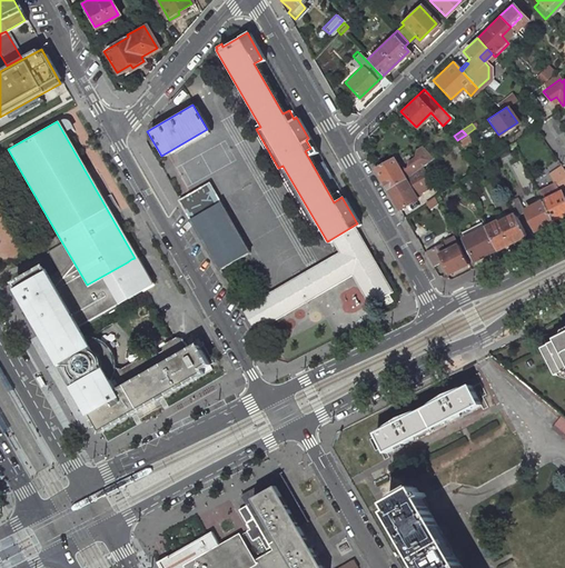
[(469,140),(466,135),(457,140),(453,142),(457,149),(469,140)]
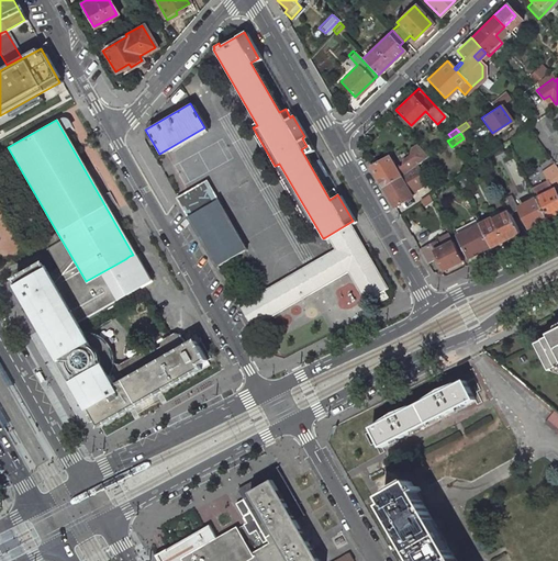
[(380,187),(398,176),(411,167),(421,159),(426,156),(412,142),(408,146),(406,154),(400,159),(399,165),(398,166),(393,165),(391,166),(386,155),(368,166),(380,187)]
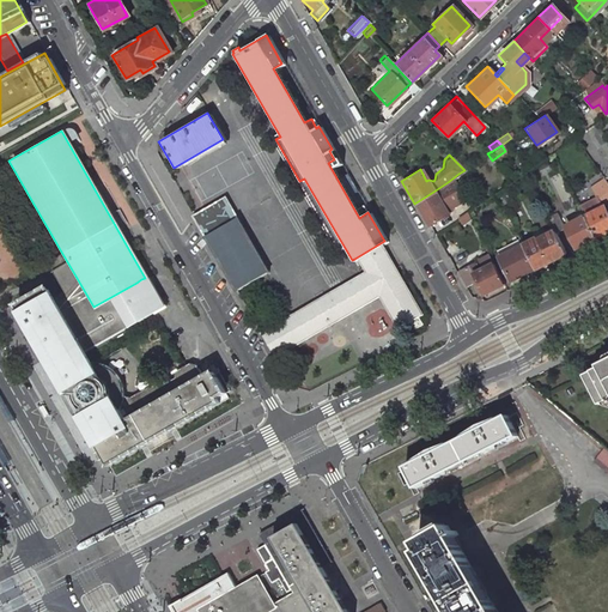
[(433,192),(414,204),(426,225),(445,213),(444,211),(460,200),(448,182),(433,192)]
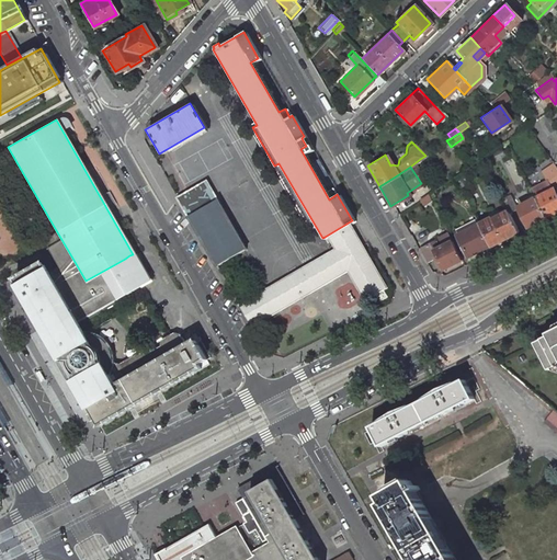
[(556,180),(556,172),(554,168),(542,176),(545,181),(548,185),(548,186),(556,180)]
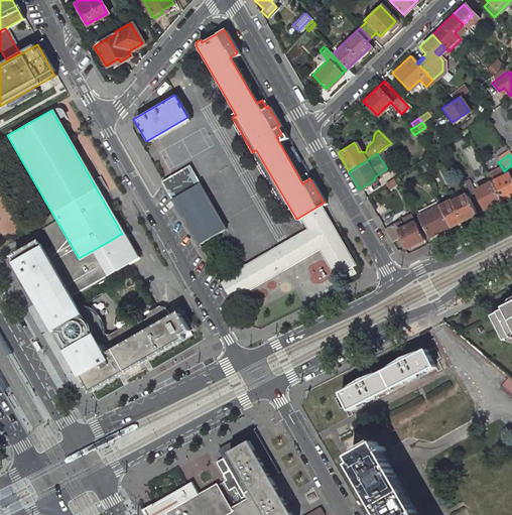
[(429,161),(426,155),(415,161),(417,167),(429,161)]
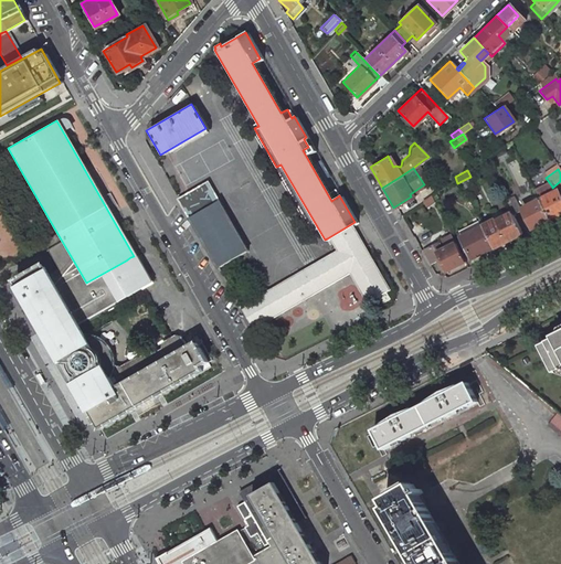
[(204,181),(176,198),(187,217),(217,201),(204,181)]
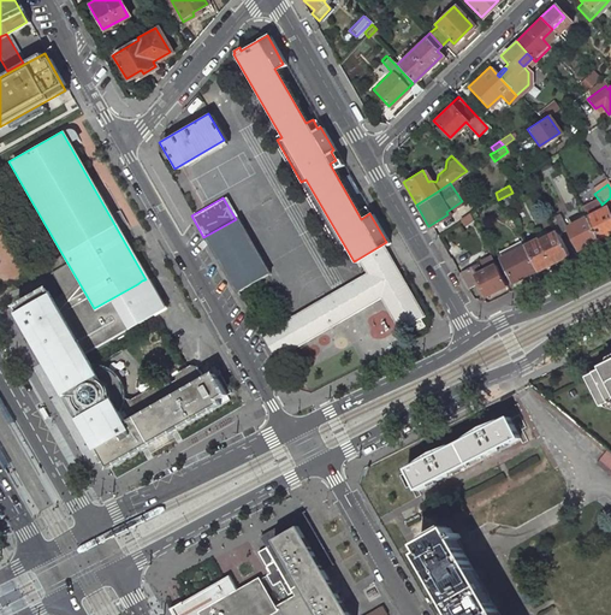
[(585,218),(604,208),(601,203),(598,199),(580,207),(585,218)]
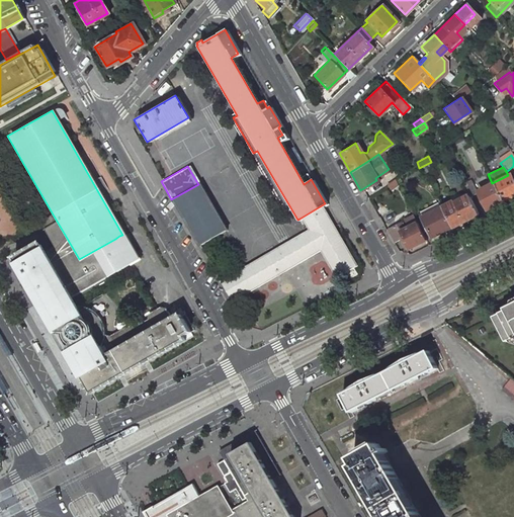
[(513,193),(513,187),(508,175),(492,183),(501,200),(513,193)]
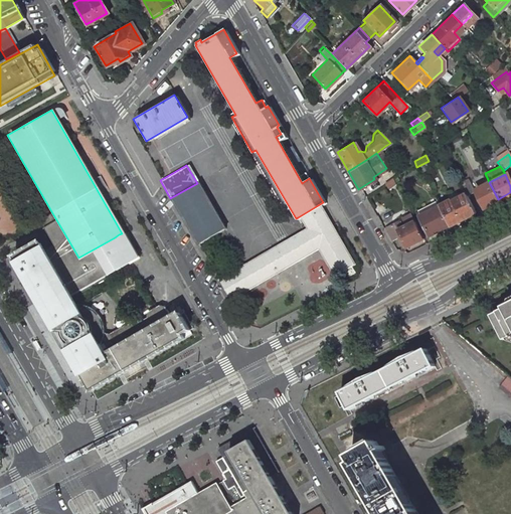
[(390,178),(384,182),(386,186),(392,183),(390,178)]
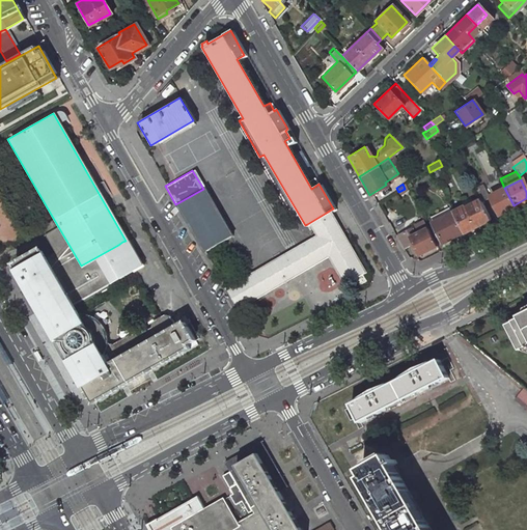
[(472,190),(477,200),(478,201),(487,197),(480,186),(472,190)]
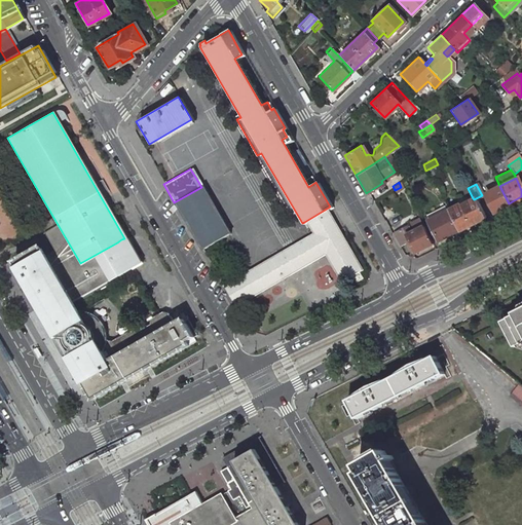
[(509,203),(499,186),(484,194),(493,212),(509,203)]
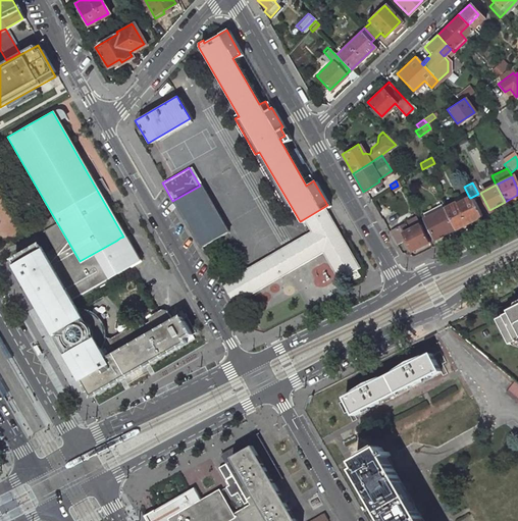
[(200,186),(172,201),(199,247),(225,230),(200,186)]
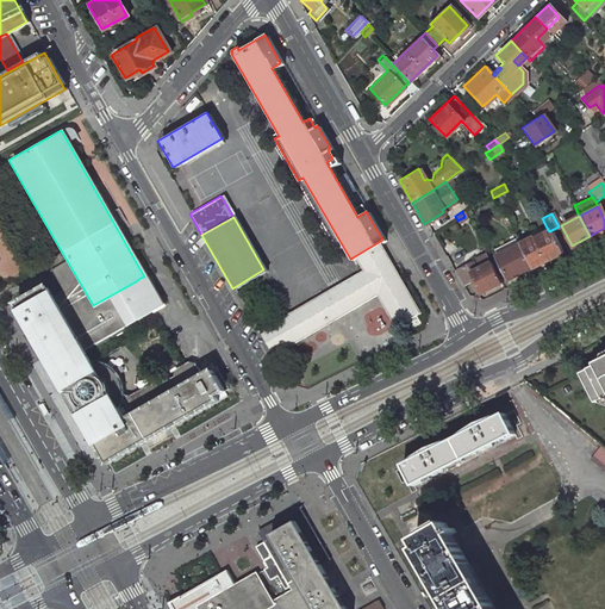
[(549,231),(548,230),(530,240),(529,237),(517,243),(529,267),(559,252),(549,231)]
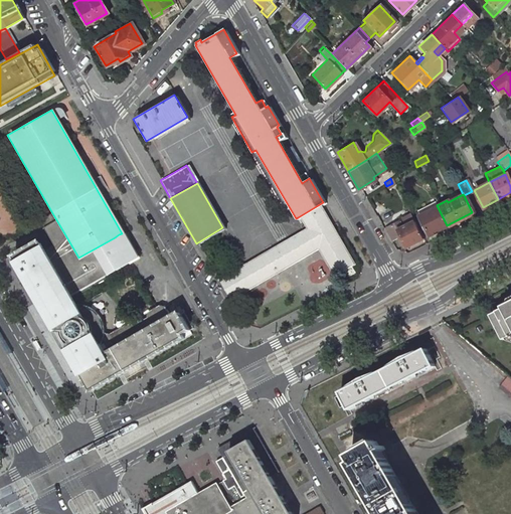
[(304,227),(216,279),(227,299),(315,246),(331,274),(351,263),(318,205),(298,217),(304,227)]
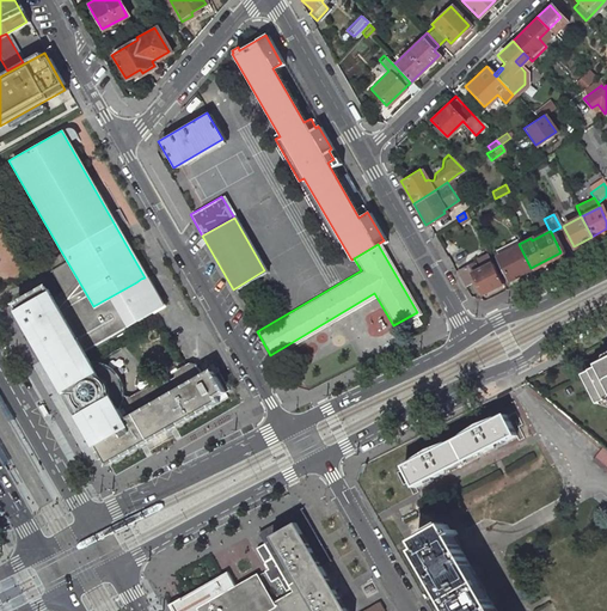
[(519,244),(495,256),(496,258),(489,263),(498,280),(506,276),(507,280),(531,268),(519,244)]
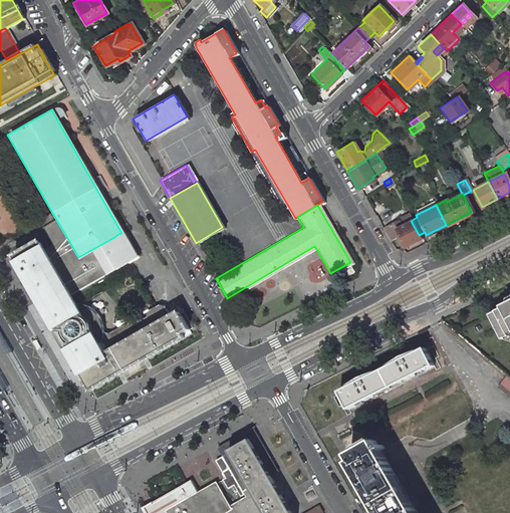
[(51,244),(42,249),(69,297),(106,275),(105,273),(128,260),(118,245),(123,242),(118,234),(114,237),(78,257),(64,233),(51,211),(40,217),(38,221),(39,223),(42,228),(51,244)]
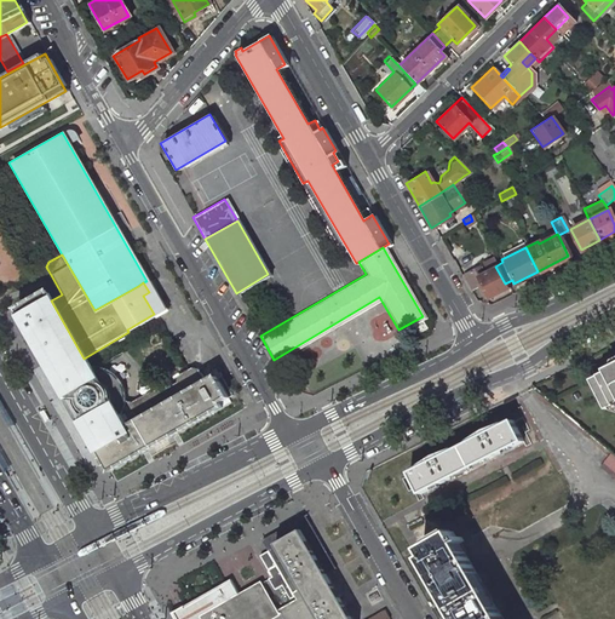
[(476,265),(459,275),(467,290),(476,285),(480,284),(476,276),(480,274),(476,265)]
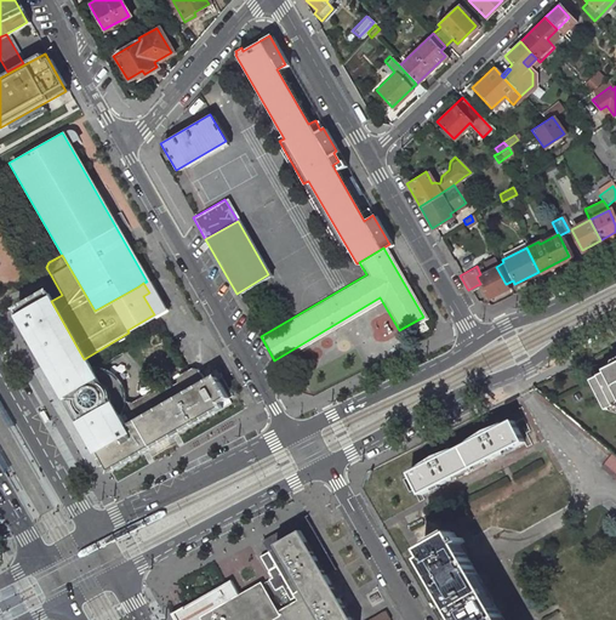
[(506,284),(496,267),(480,274),(477,277),(480,284),(484,291),(488,297),(507,288),(506,284)]
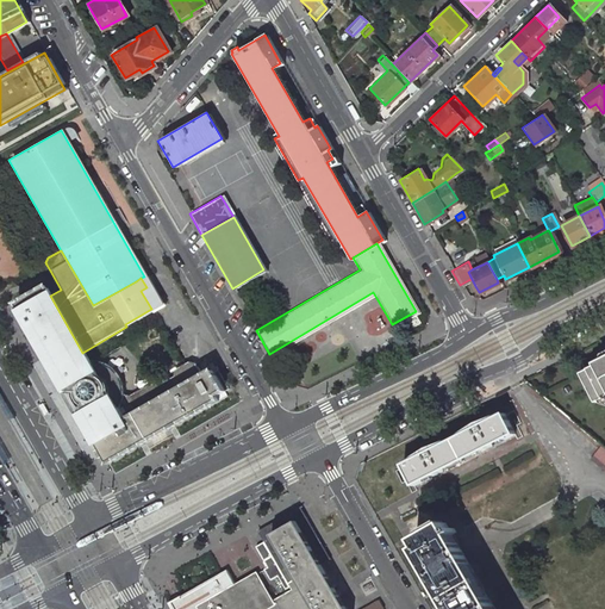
[(72,404),(91,439),(95,446),(97,445),(106,460),(144,437),(145,439),(160,432),(158,429),(169,423),(186,414),(187,416),(216,399),(213,396),(222,390),(210,371),(214,368),(210,361),(206,364),(209,370),(199,374),(193,362),(185,361),(126,395),(119,390),(118,383),(117,377),(113,371),(108,366),(103,362),(95,361),(87,361),(82,353),(50,296),(45,287),(41,290),(27,296),(14,306),(49,366),(50,367),(72,404)]
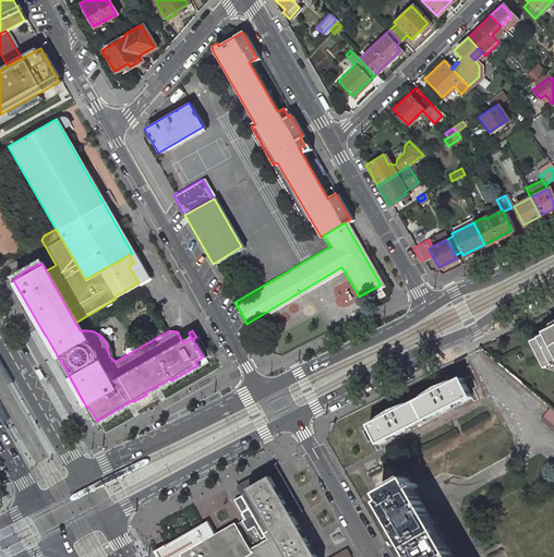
[(551,363),(553,364),(553,327),(551,327),(548,329),(550,333),(544,336),(543,334),(529,340),(543,367),(546,365),(551,363)]
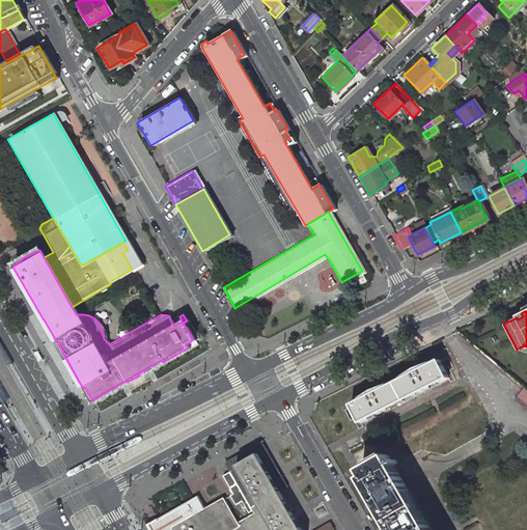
[(445,377),(436,359),(428,362),(428,361),(412,367),(397,377),(398,378),(392,381),(401,399),(445,377)]
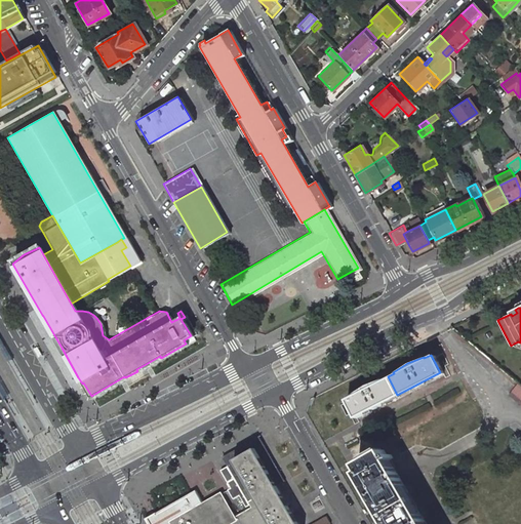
[(397,395),(388,376),(381,379),(364,386),(350,395),(351,396),(344,399),(353,417),(397,395)]
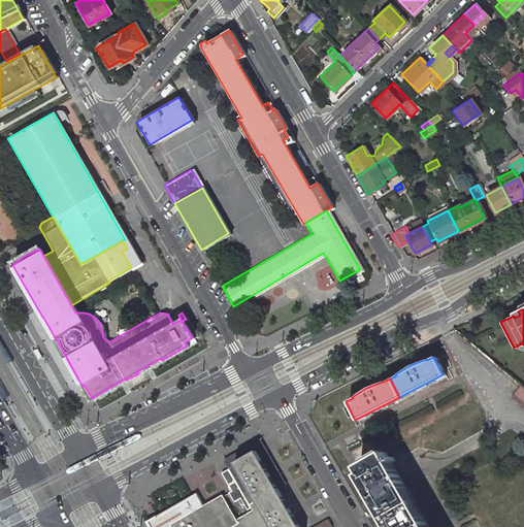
[(509,396),(523,409),(523,388),(522,387),(519,385),(509,396)]
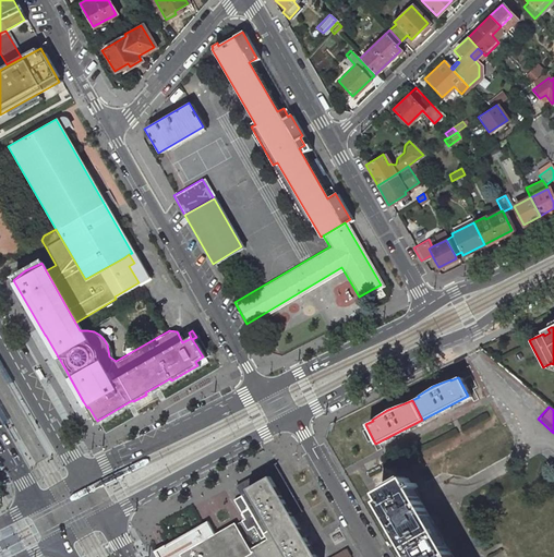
[(237,493),(266,542),(274,536),(286,556),(315,556),(280,497),(282,496),(285,494),(286,488),(274,467),(266,465),(236,483),(235,488),(237,493)]
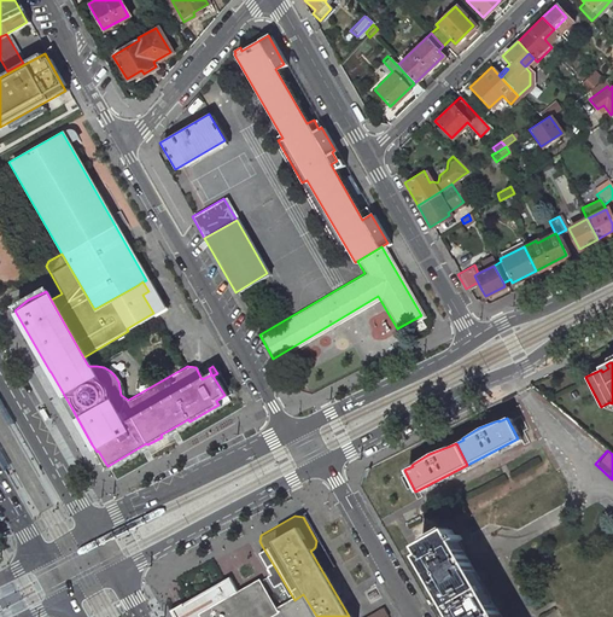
[(451,536),(448,528),(416,546),(421,553),(418,556),(453,616),(498,616),(454,540),(459,539),(455,534),(451,536)]
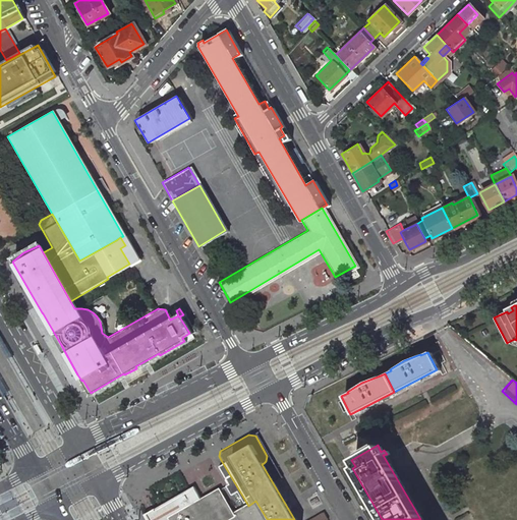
[(221,460),(214,464),(224,482),(221,483),(227,493),(230,492),(240,510),(248,506),(221,460)]
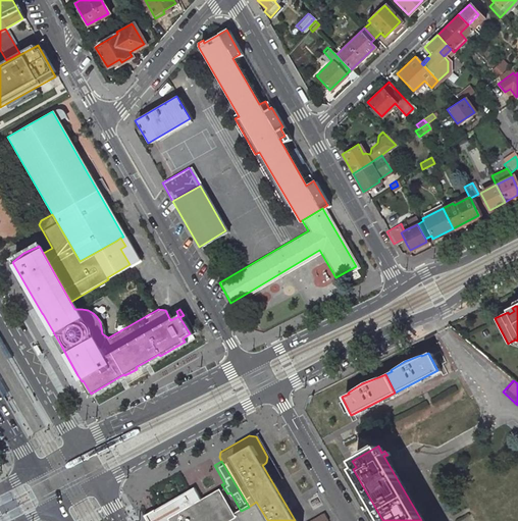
[(267,520),(256,502),(249,507),(241,511),(231,517),(216,490),(199,500),(192,487),(187,490),(155,509),(153,510),(152,509),(143,514),(146,520),(267,520)]
